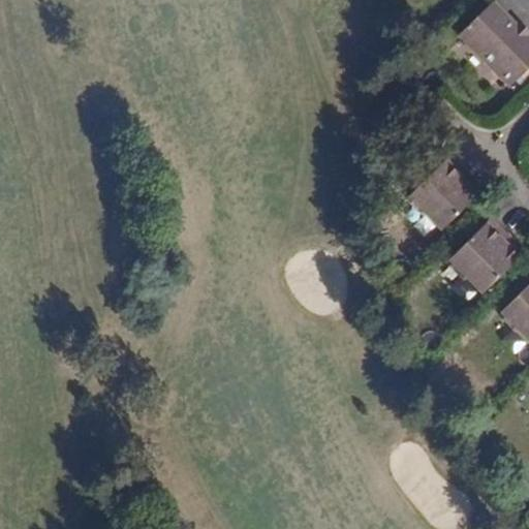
[(459,34),(509,87),(528,67),(528,39),(492,2),(459,34)]
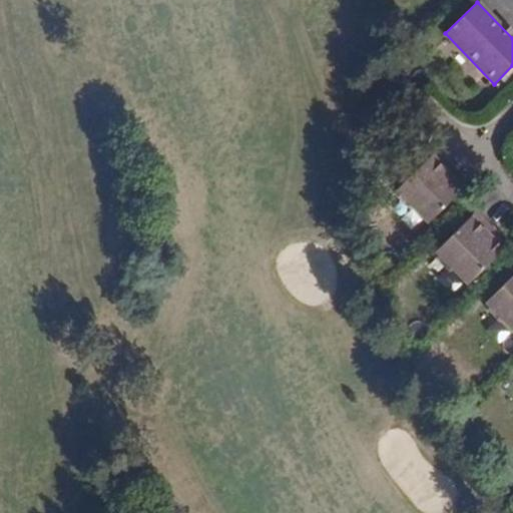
[(464,188),(454,178),(445,169),(450,163),(437,150),(397,190),(429,222),(464,188)]
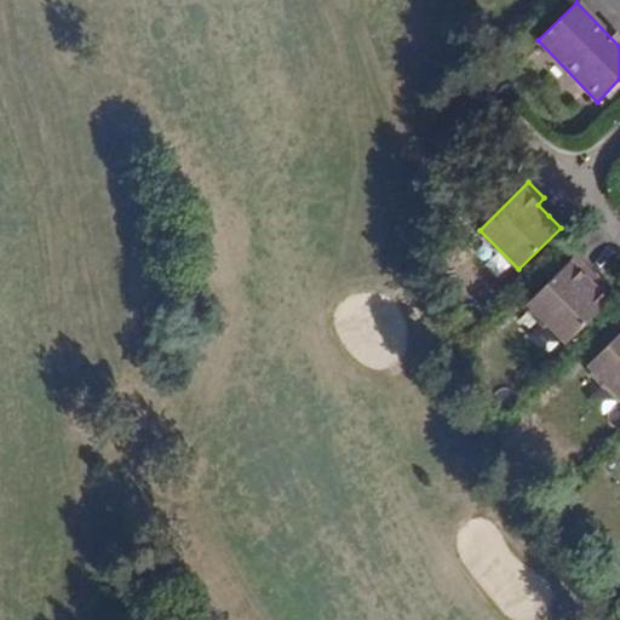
[(538,205),(549,216),(555,210),(544,197),(538,205)]
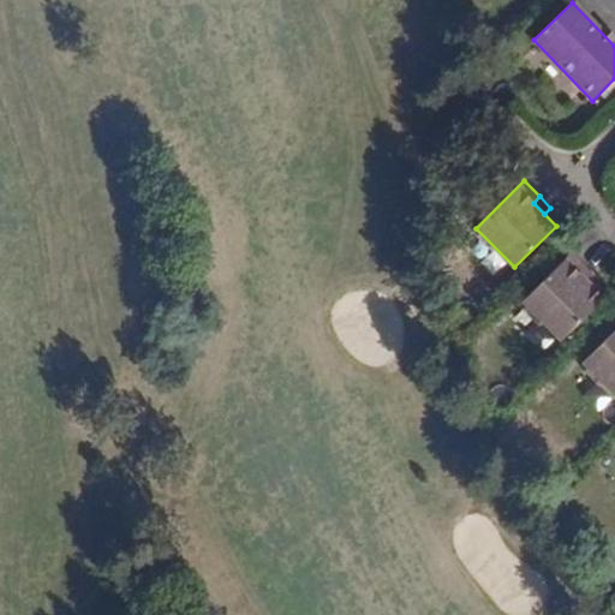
[(603,299),(591,287),(581,276),(587,270),(571,254),(523,302),(562,341),(603,299)]
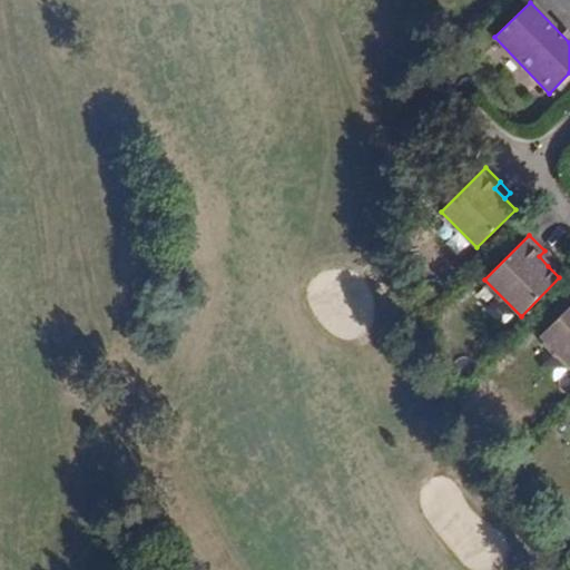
[(539,256),(548,266),(554,261),(544,251),(539,256)]
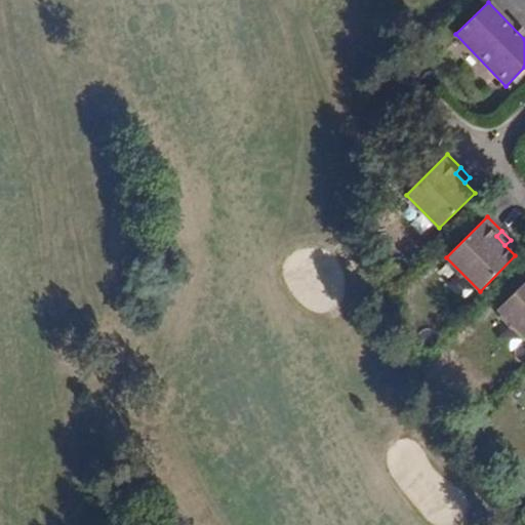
[(524,281),(497,310),(524,337),(524,281)]
